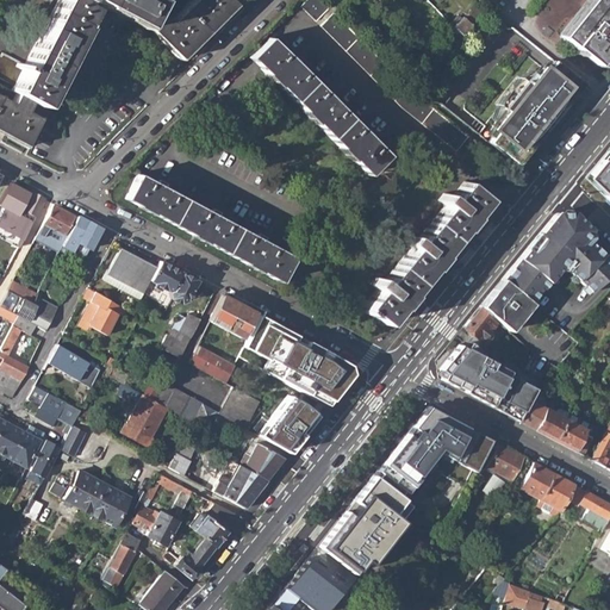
[(83,0),(57,0),(23,66),(10,91),(16,94),(31,103),(37,105),(89,8),(82,5),(83,0)]
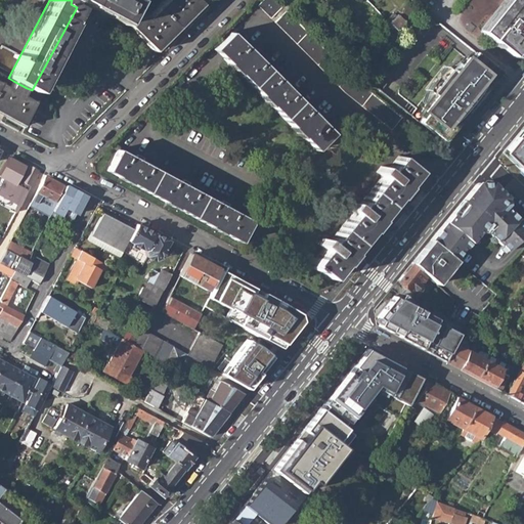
[(78,0),(87,4),(121,23),(129,7),(132,0),(78,0)]
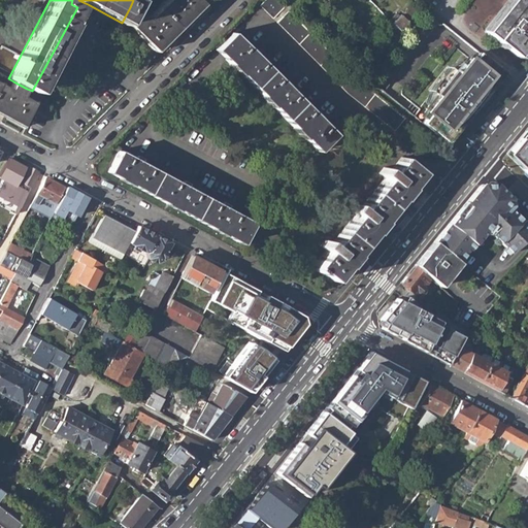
[(130,7),(122,23),(129,27),(155,51),(167,38),(190,13),(201,2),(198,0),(165,0),(147,20),(139,12),(130,7)]
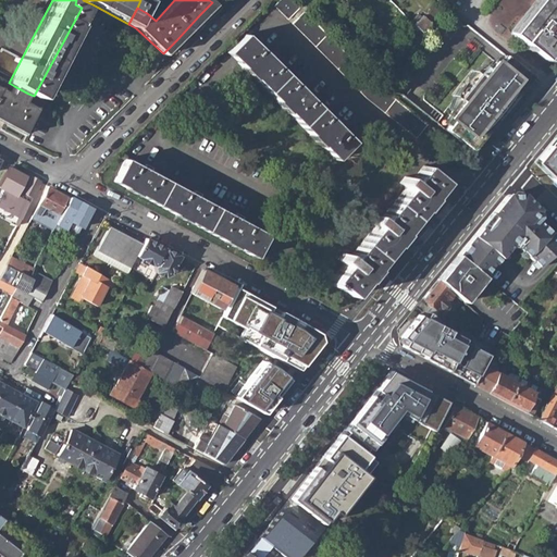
[(280,0),(275,4),(289,19),(301,8),(293,0),(280,0)]
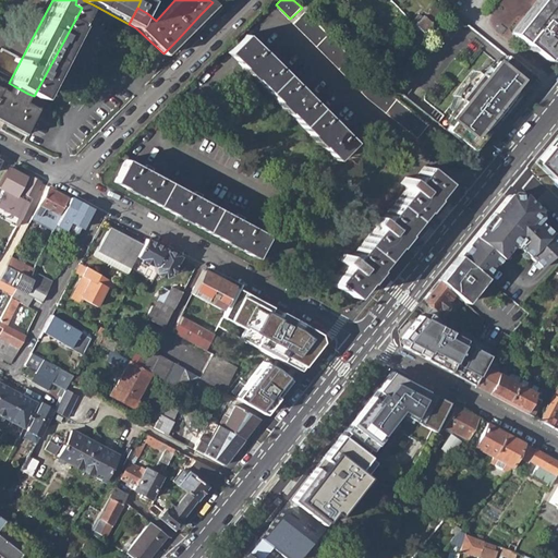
[(557,0),(540,0),(514,33),(546,59),(557,44),(557,0)]
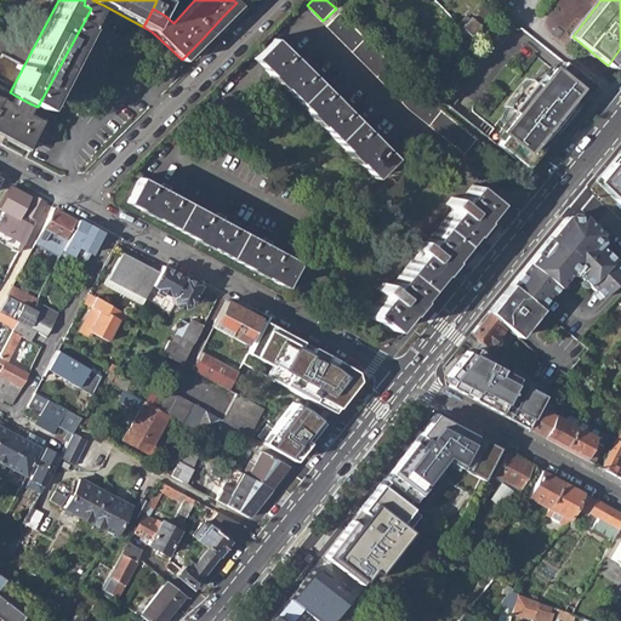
[(479,11),(485,17),(490,11),(484,6),(479,11)]
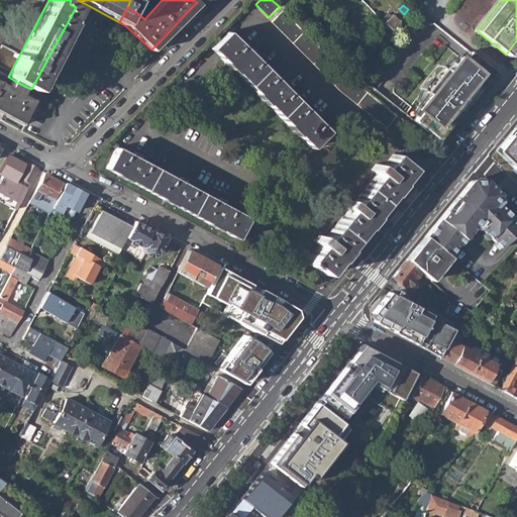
[(355,102),(387,128),(397,116),(346,76),(284,11),(273,21),(339,90),(355,102)]
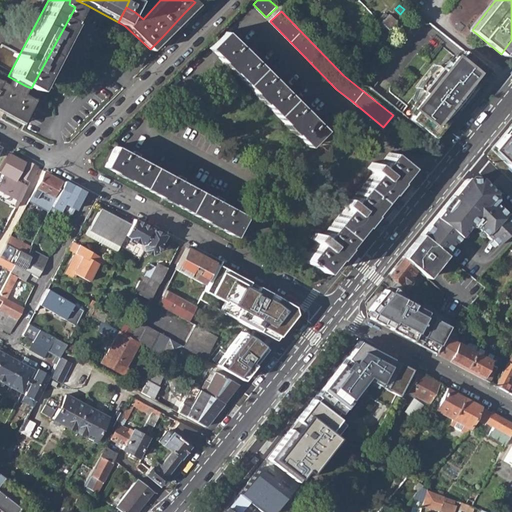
[(381,22),(388,29),(395,20),(388,14),(381,22)]
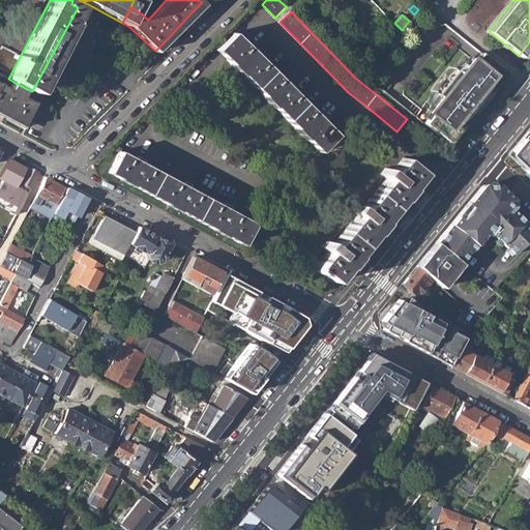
[(223,55),(226,58),(253,85),(270,68),(256,55),(243,41),(239,37),(235,33),(216,50),(223,55)]
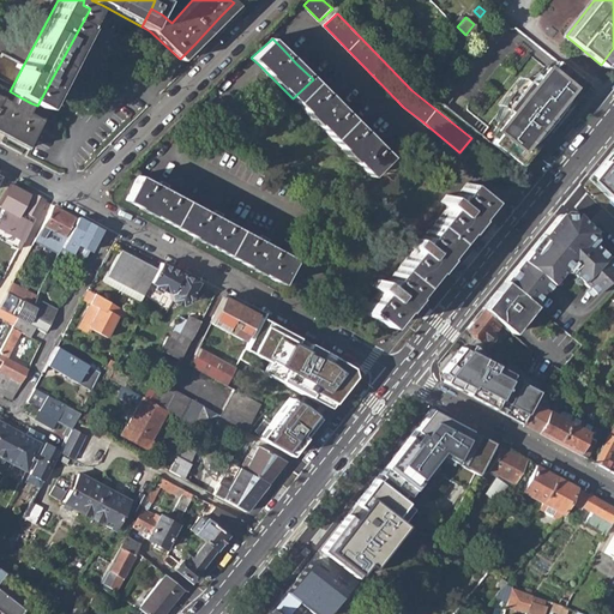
[(0,85),(10,91),(23,66),(0,54),(0,85)]
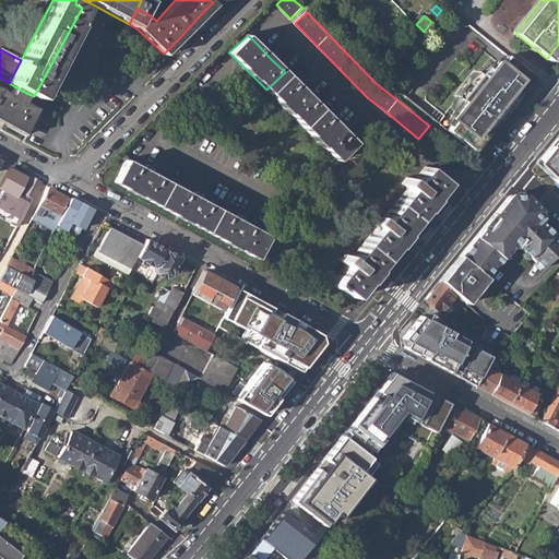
[(456,118),(447,130),(472,151),(532,76),(507,56),(496,69),(492,66),(483,78),(478,73),(458,98),(461,102),(451,114),(456,118)]
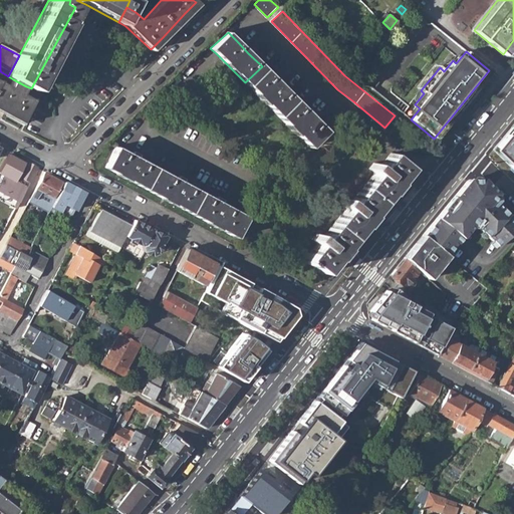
[(276,113),(292,97),(279,84),(262,66),(245,82),(276,113)]
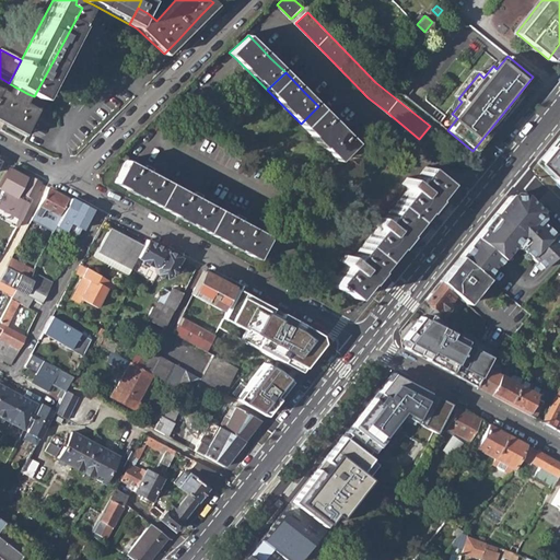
[(0,88),(0,120),(1,120),(23,133),(36,108),(24,102),(28,94),(14,86),(10,94),(0,88)]
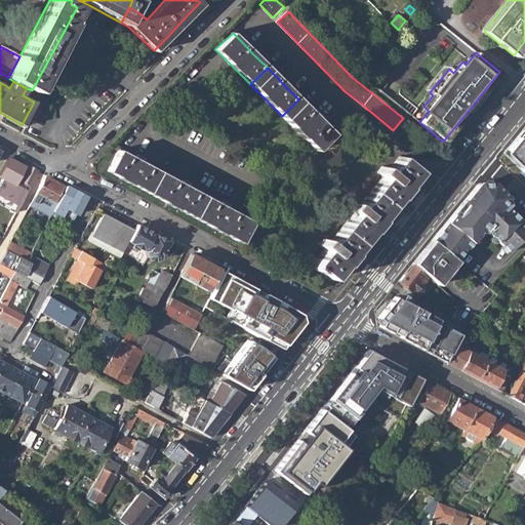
[(298,99),(282,116),(316,151),(332,134),(315,116),(298,99)]
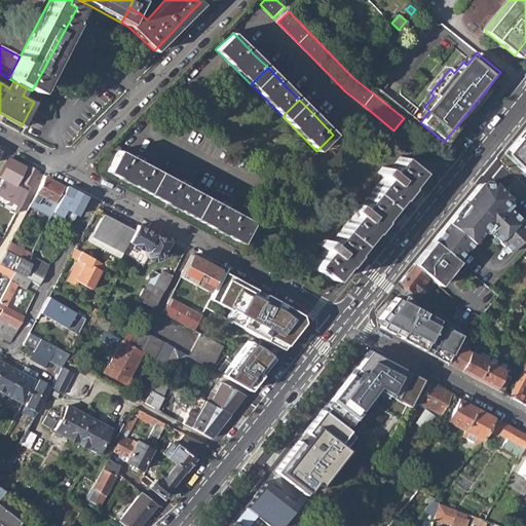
[(525,134),(522,132),(504,153),(517,164),(522,158),(523,160),(525,158),(525,134)]
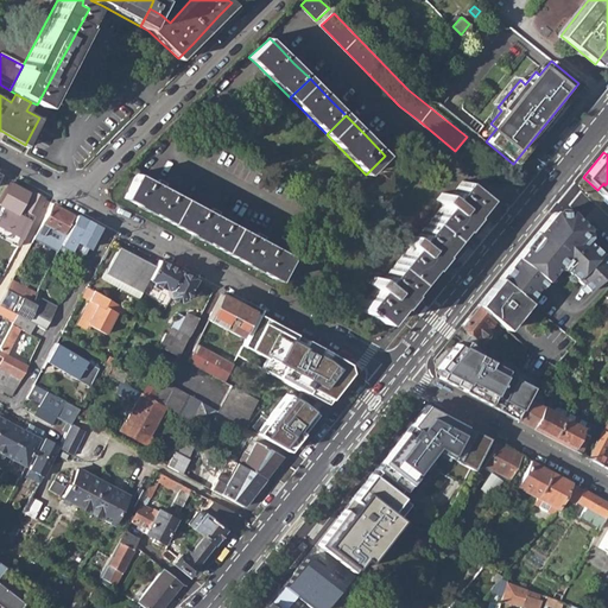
[(168,220),(179,196),(160,185),(138,173),(128,190),(125,197),(168,220)]
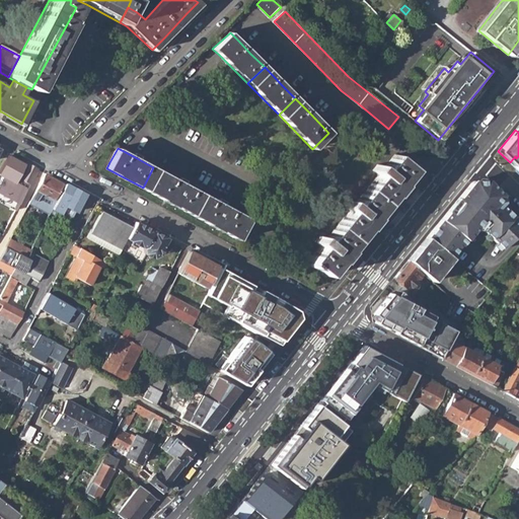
[(312,265),(326,276),(339,260),(341,257),(343,255),(369,224),(370,223),(372,220),(398,189),(399,187),(400,186),(414,169),(395,154),(383,169),(377,164),(373,170),(378,175),(354,205),(348,200),(343,207),(349,211),(324,240),(318,236),(313,241),(319,246),(306,263),(309,266),(310,267),(312,265)]
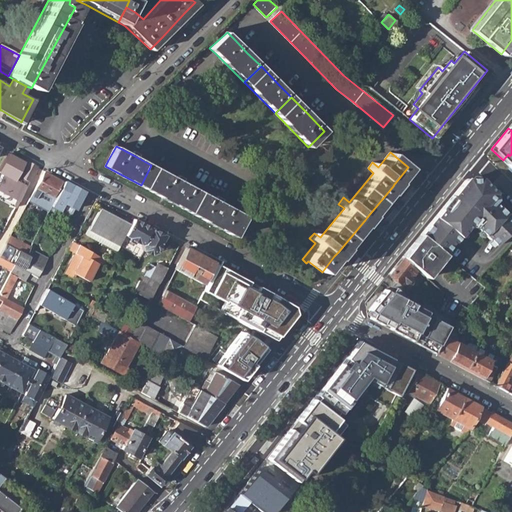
[(19,176),(28,181),(36,167),(26,161),(19,176)]
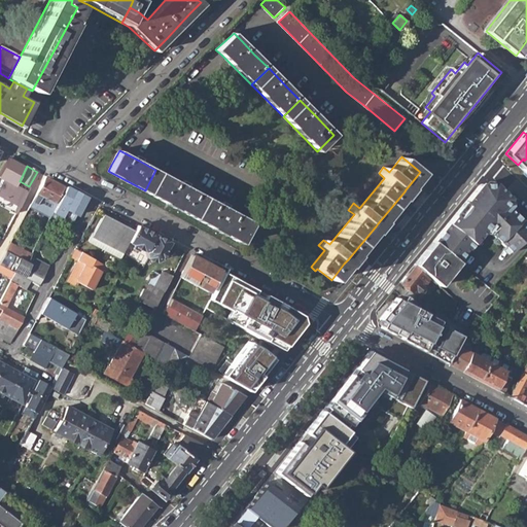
[(191,216),(203,196),(183,185),(155,170),(145,190),(167,203),(191,216)]
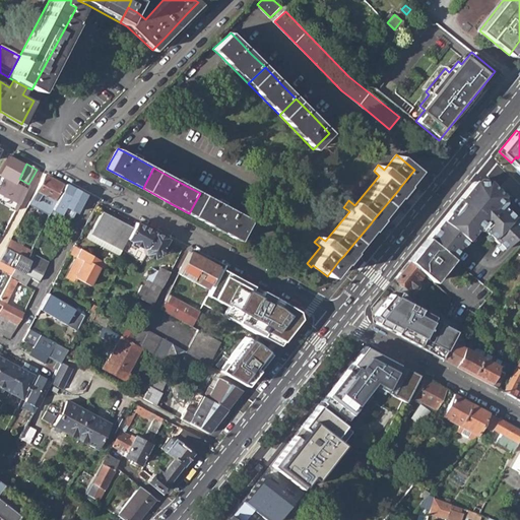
[(479,174),(427,239),(450,258),(473,230),(477,229),(482,234),(486,234),(503,250),(519,232),(519,223),(498,201),(503,195),(480,173),(479,174)]
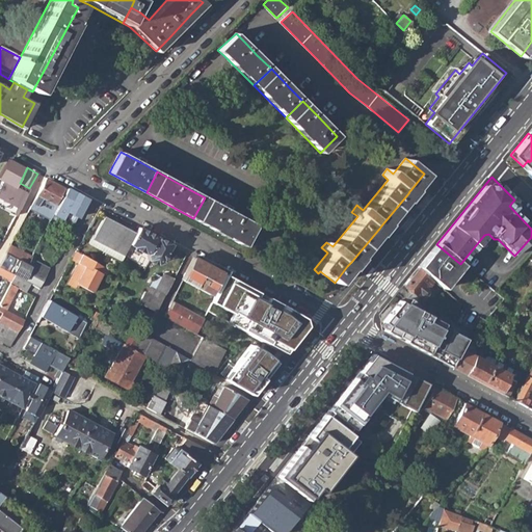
[(46,178),(36,195),(49,202),(55,205),(64,188),(53,182),(46,178)]
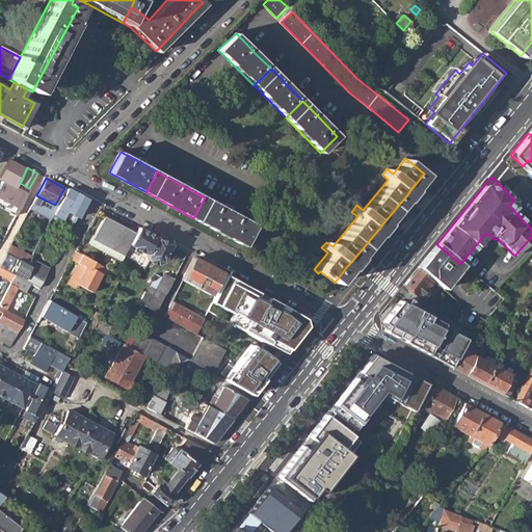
[(67,189),(53,213),(72,223),(85,200),(77,194),(67,189)]
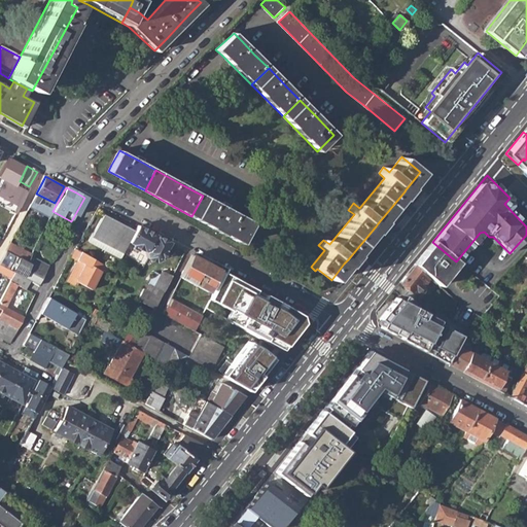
[(45,207),(48,200),(36,194),(32,200),(45,207)]
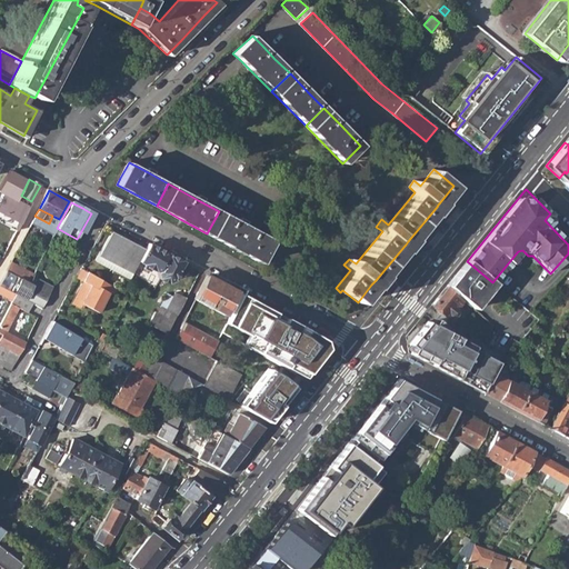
[(219,211),(207,233),(259,261),(271,239),(241,223),(219,211)]
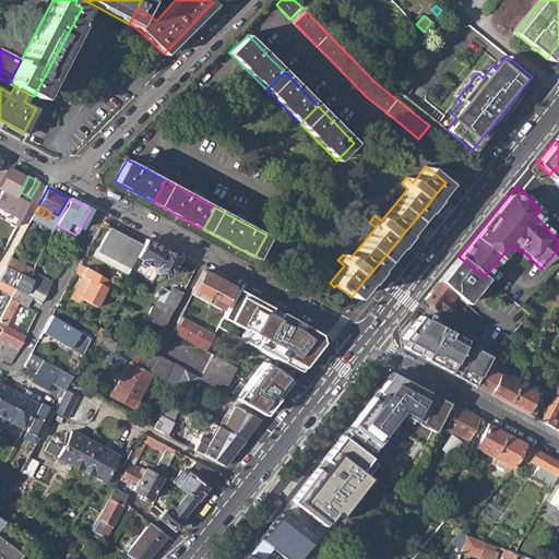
[(71,242),(75,235),(56,224),(52,230),(59,234),(62,238),(71,242)]
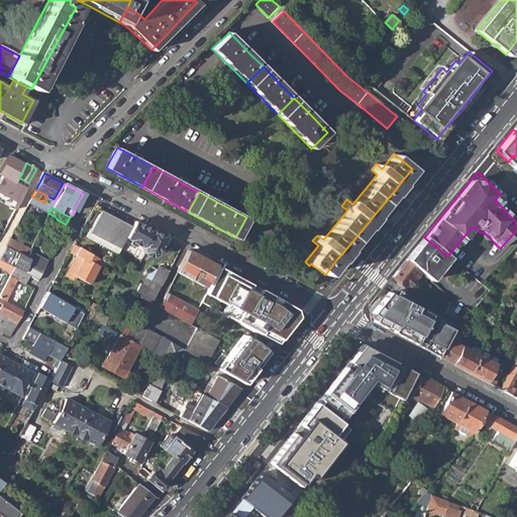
[(101,211),(90,230),(120,246),(125,238),(131,227),(101,211)]
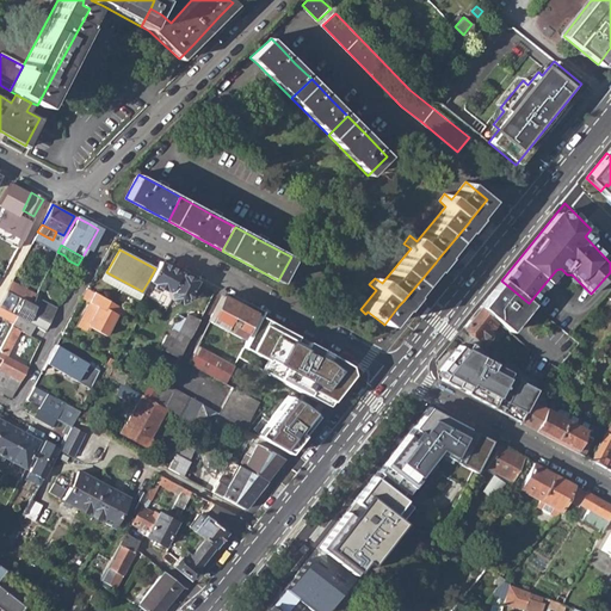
[(168,298),(179,304),(185,301),(196,282),(183,275),(159,261),(155,269),(148,282),(167,292),(168,298)]
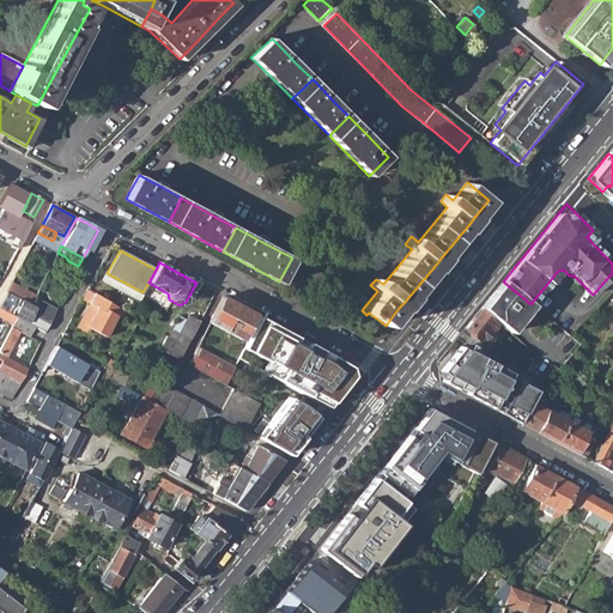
[(139,298),(143,292),(107,273),(103,279),(139,298)]
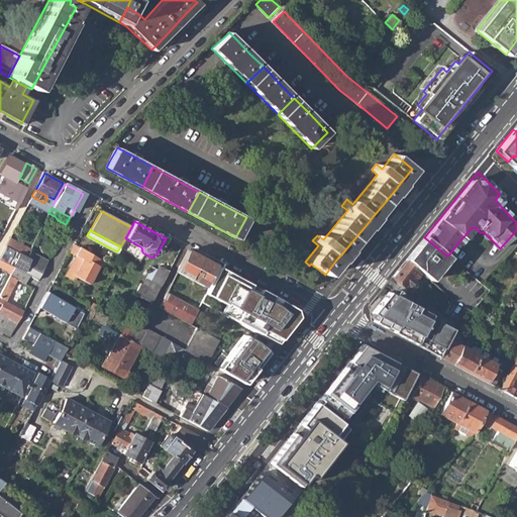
[(4,244),(25,255),(28,249),(29,248),(8,236),(4,244)]
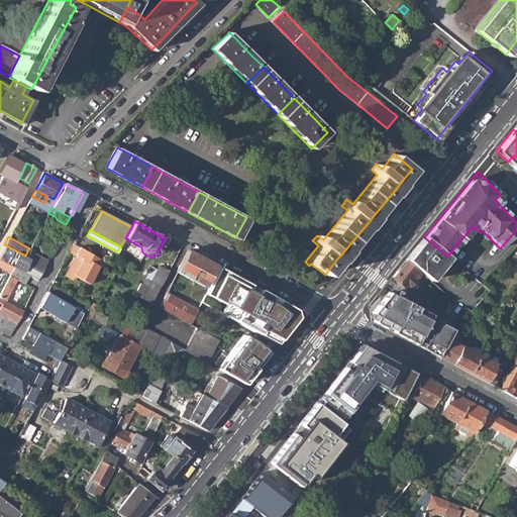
[(447,256),(424,237),(405,261),(420,273),(413,281),(412,285),(409,285),(407,289),(400,298),(383,286),(368,305),(372,320),(436,355),(450,330),(477,282),(447,256)]
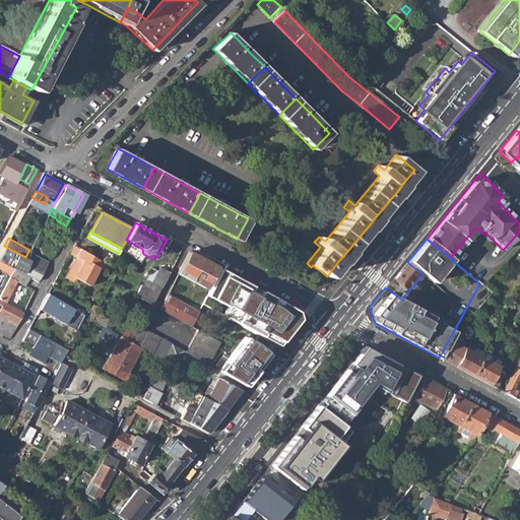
[(75,276),(90,284),(100,267),(106,270),(109,264),(74,245),(72,248),(69,254),(75,257),(64,276),(73,281),(75,276)]
